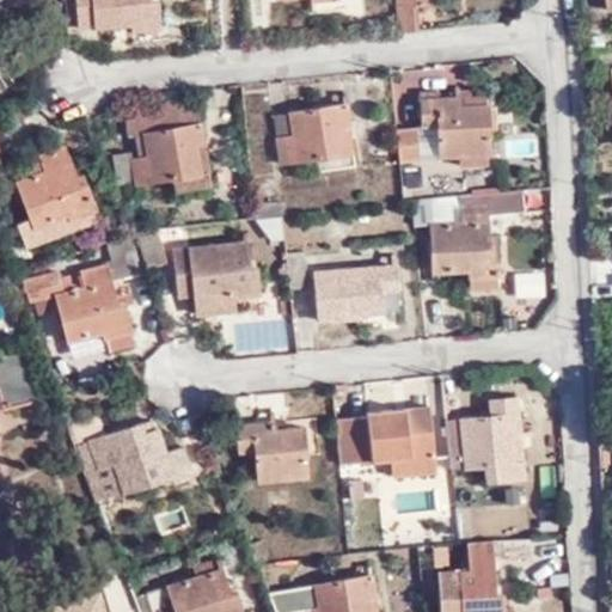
[(132,30),(159,28),(157,0),(151,0),(150,0),(77,0),(79,26),(132,23),(132,30)]
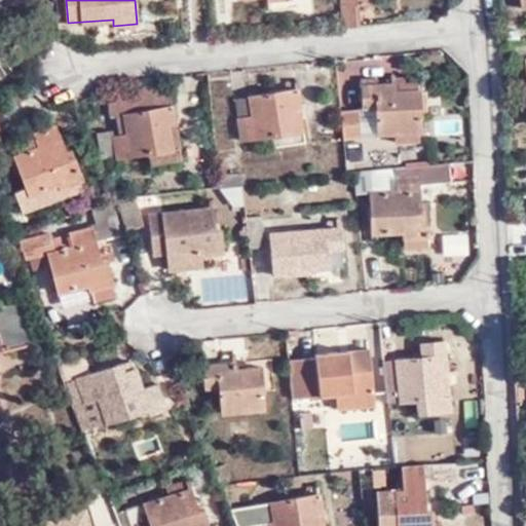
[(293,7),(291,0),(267,0),(268,9),(293,7)]
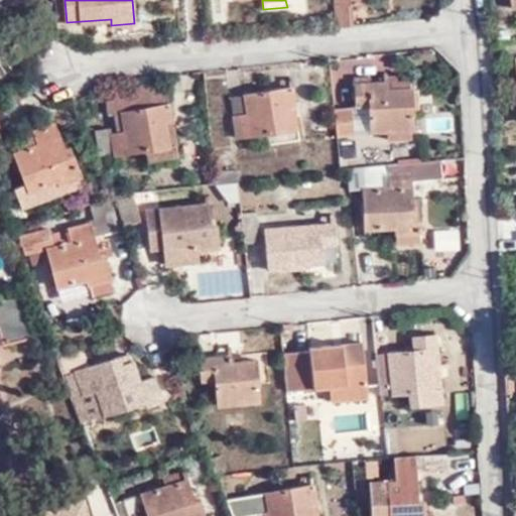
[(351,25),(351,5),(334,6),(336,27),(351,25)]
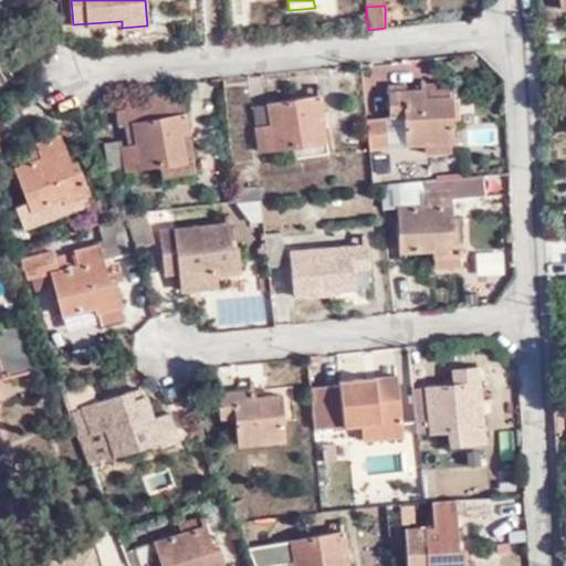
[(147,35),(147,25),(122,28),(123,39),(147,35)]
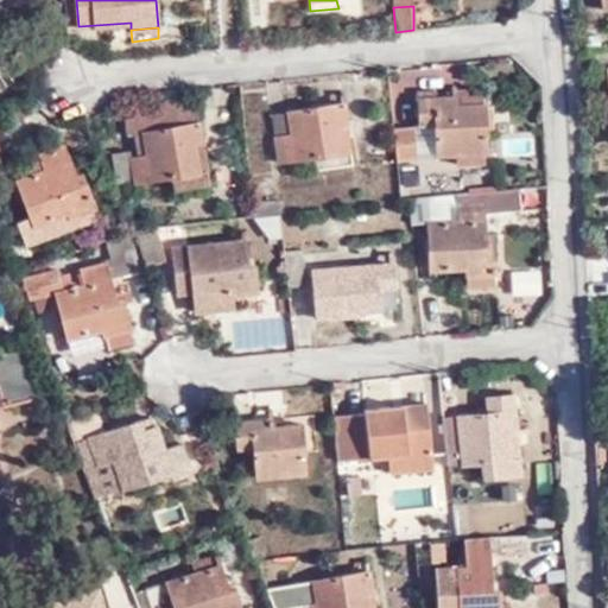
[(584,35),(586,48),(601,46),(599,33),(584,35)]
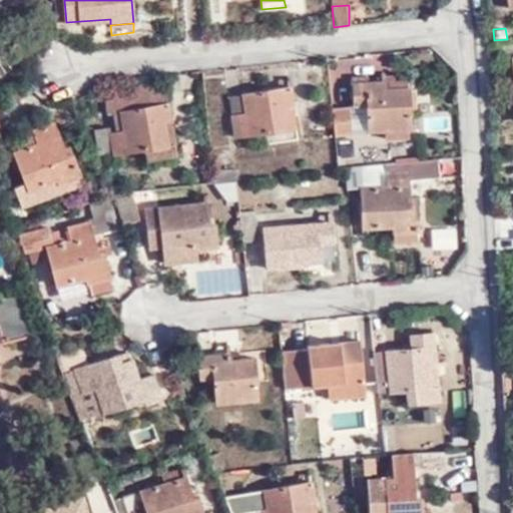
[(3,29),(0,30),(0,46),(9,41),(3,29)]
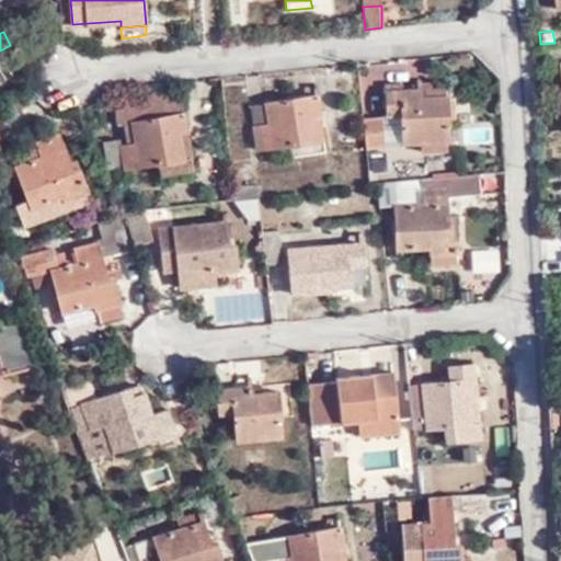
[(403,114),(404,132),(405,145),(434,142),(434,149),(450,148),(448,122),(450,122),(448,95),(420,98),(419,90),(416,89),(415,80),(389,82),(389,90),(387,91),(389,115),(393,116),(403,114)]
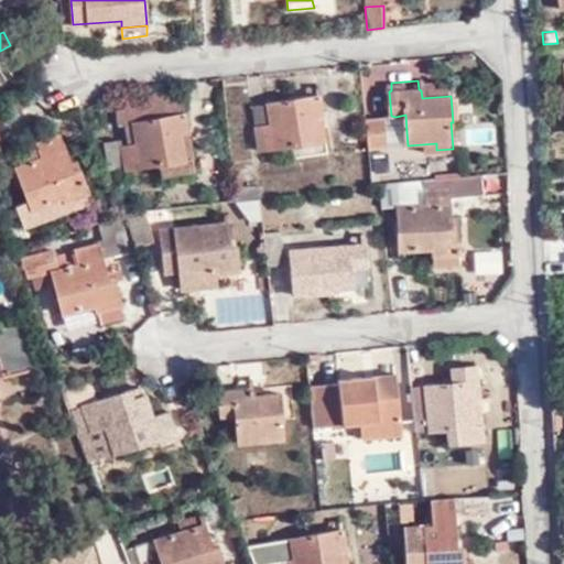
[(421,90),(422,98),(451,96),(451,87),(421,90)]
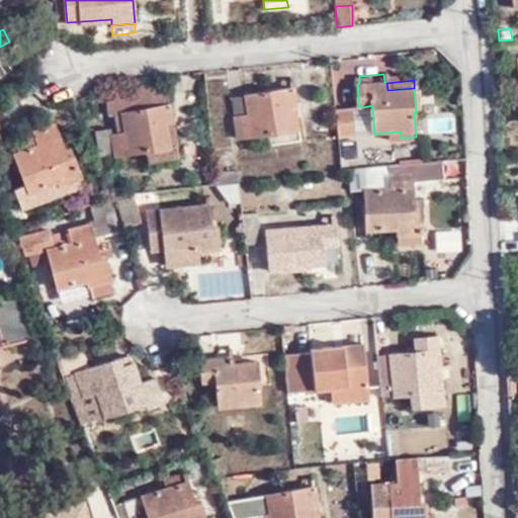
[(115,114),(117,133),(124,133),(121,112),(169,104),(165,84),(134,89),(135,92),(110,95),(110,98),(107,98),(109,114),(115,114)]
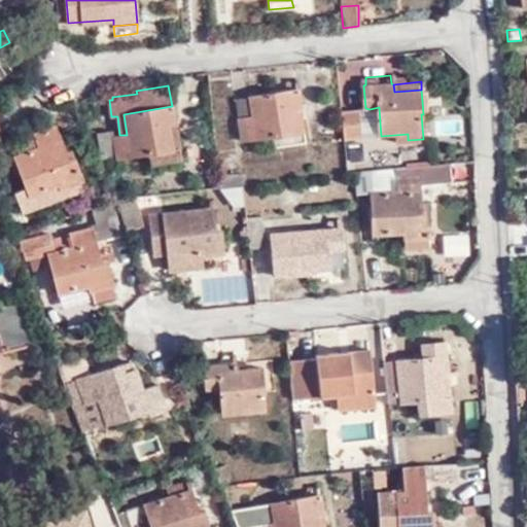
[(252,116),(240,117),(242,139),(272,135),(273,137),(295,134),(293,108),(300,107),(299,90),(250,94),(252,116)]
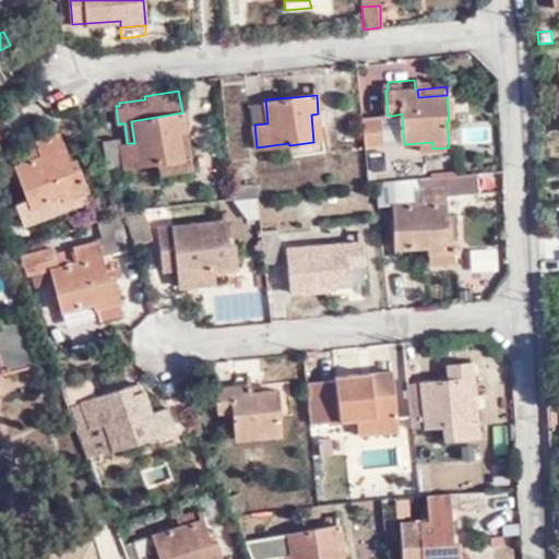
[(252,102),(254,125),(268,123),(265,99),(252,102)]
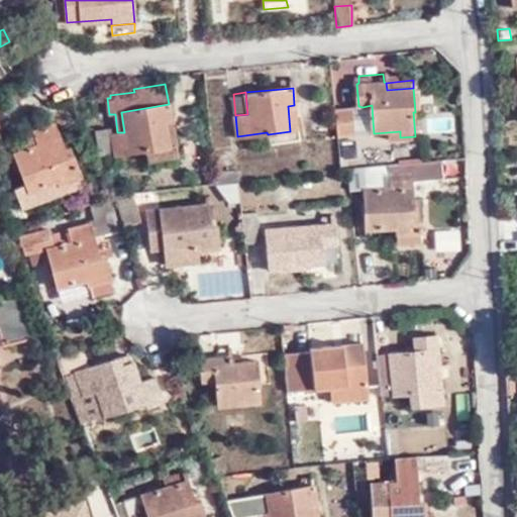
[(171,120),(169,104),(121,112),(124,132),(117,132),(113,133),(112,128),(96,129),(99,156),(121,153),(144,149),(147,150),(148,163),(179,158),(178,144),(168,145),(165,122),(171,120)]
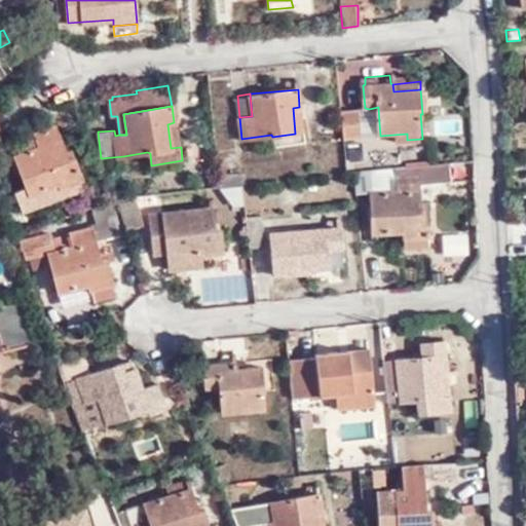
[(370,124),(379,123),(378,107),(369,109),(370,124)]
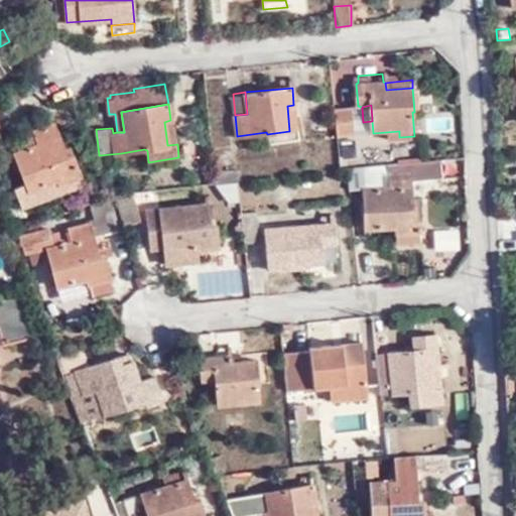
[(350,109),(333,111),(336,136),(353,134),(350,109)]
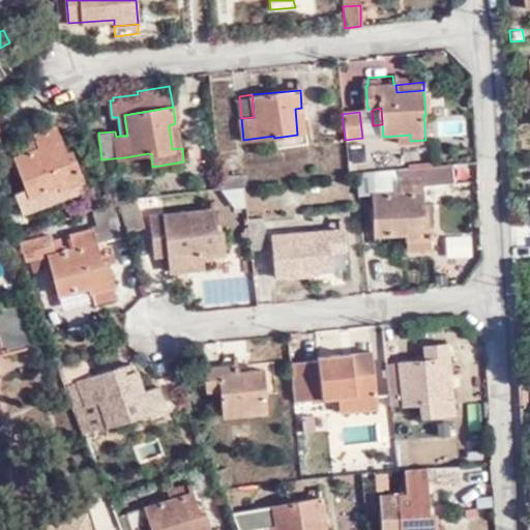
[(179,123),(175,123),(169,125),(172,149),(182,148),(183,148),(179,123)]
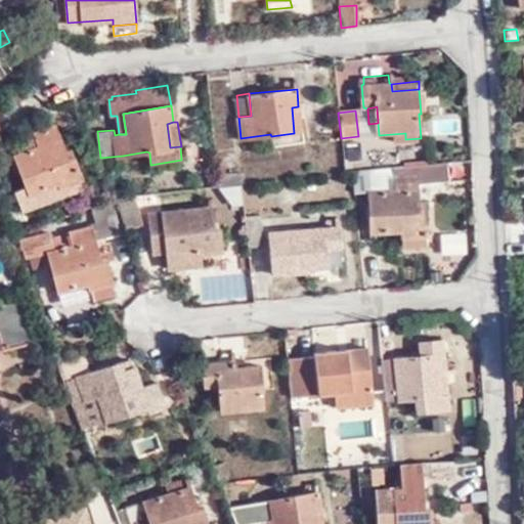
[(38,147),(20,154),(14,157),(29,193),(57,182),(59,186),(82,177),(73,156),(67,158),(53,126),(33,134),(34,136),(38,147)]
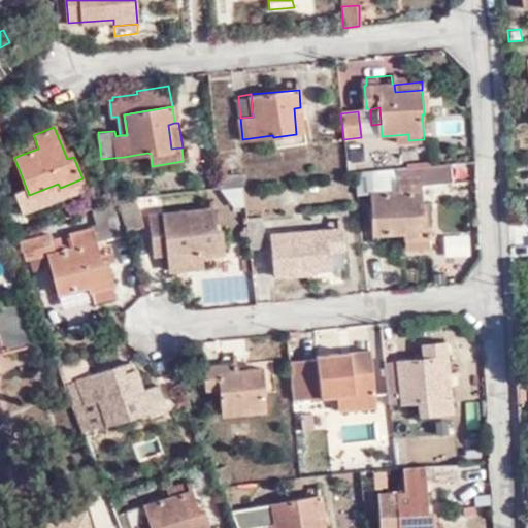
[(17,143),(21,155),(38,149),(34,137),(17,143)]
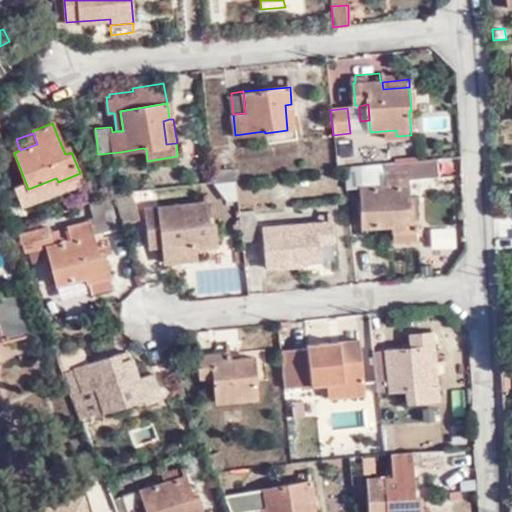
[(438,176),(437,157),(406,161),(407,179),(438,176)]
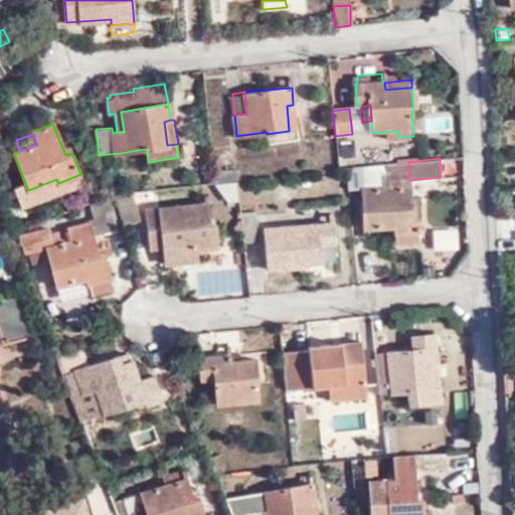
[(409,180),(408,162),(387,165),(389,185),(363,188),(366,226),(394,225),(395,231),(420,230),(418,206),(411,208),(410,200),(409,180)]
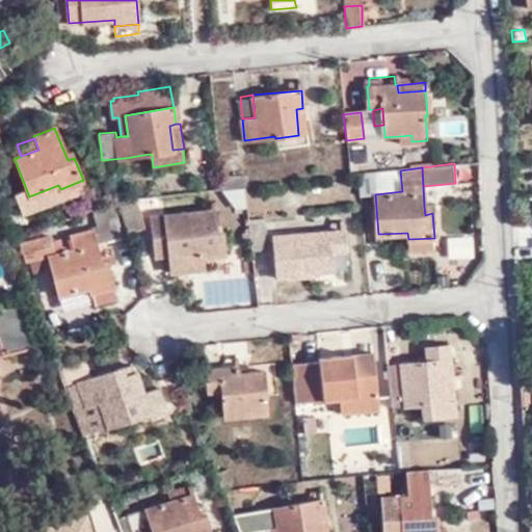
[(361,194),(375,194),(402,191),(400,170),(358,175),(361,194)]
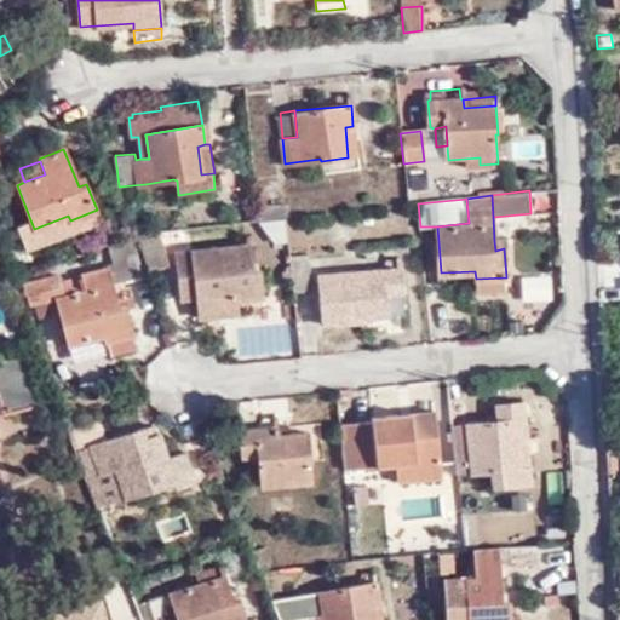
[(166,267),(158,233),(137,235),(147,271),(166,267)]
